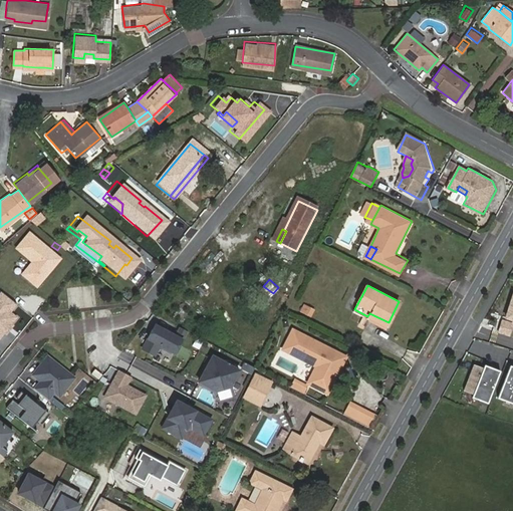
[(0,326),(2,324),(5,325),(10,318),(3,313),(10,305),(0,297),(0,326)]
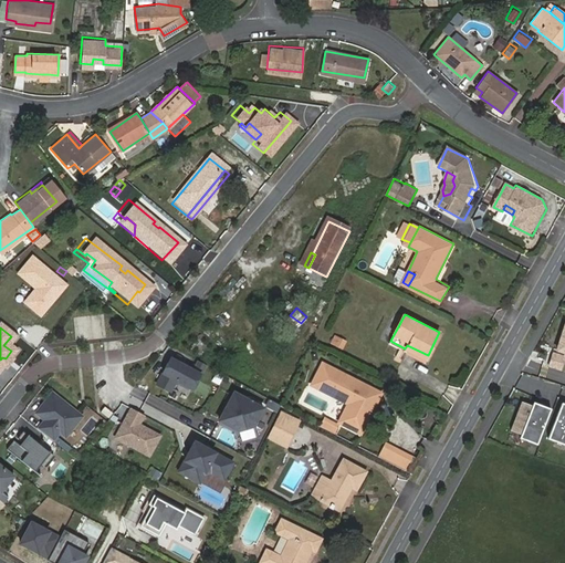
[(343,347),(347,337),(336,332),(332,342),(343,347)]
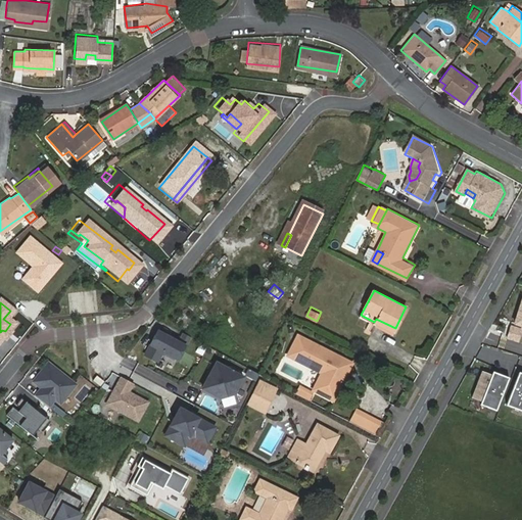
[(509,335),(519,338),(521,330),(521,326),(512,323),(509,335)]
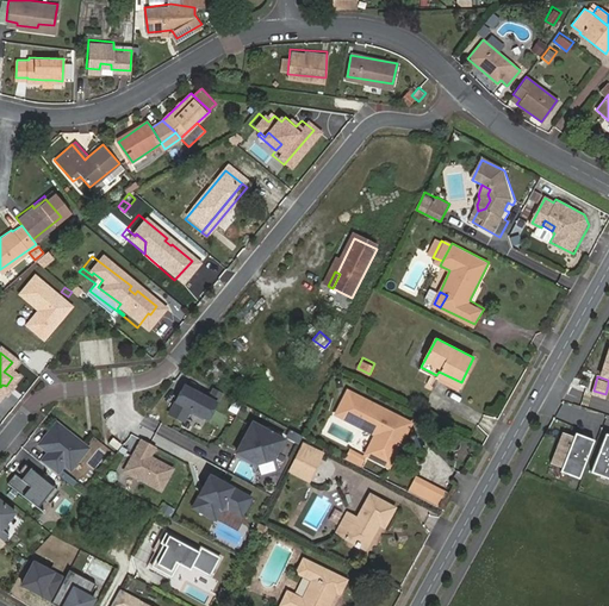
[(200,418),(213,392),(206,388),(202,399),(176,387),(162,414),(176,422),(182,410),(200,418)]
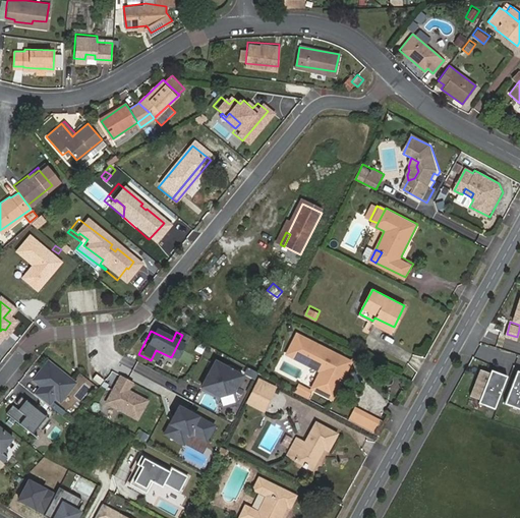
[(352,361),(299,333),(290,353),(323,369),(316,385),(337,394),(352,361)]
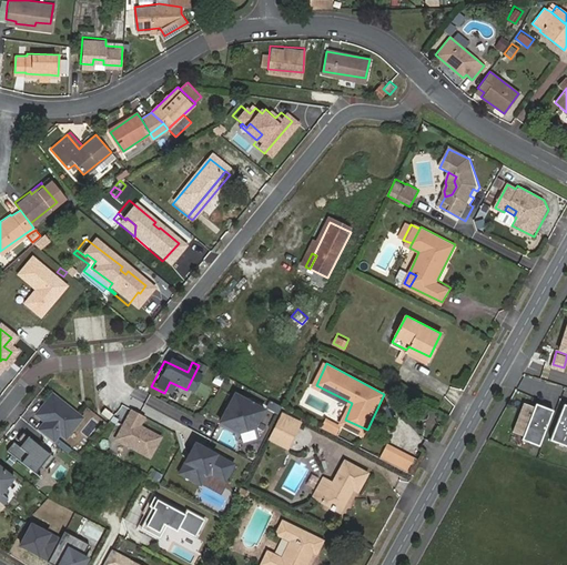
[(60,439),(77,416),(47,393),(30,415),(39,422),(32,430),(48,442),(54,434),(60,439)]
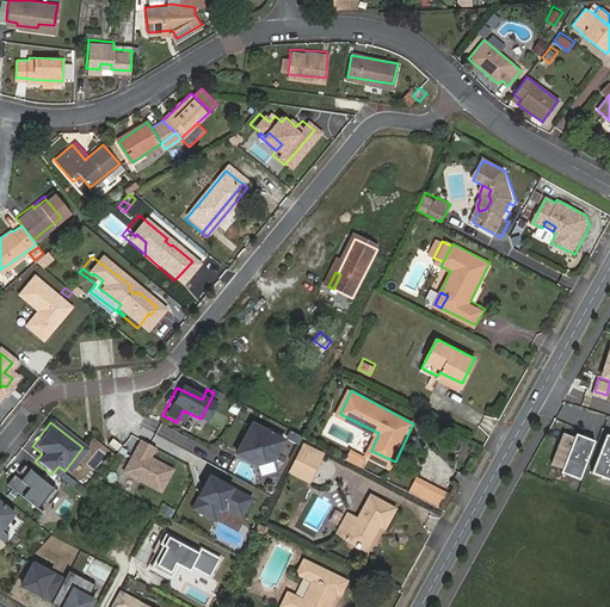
[(275,462),(285,441),(253,426),(238,456),(259,466),(275,462)]
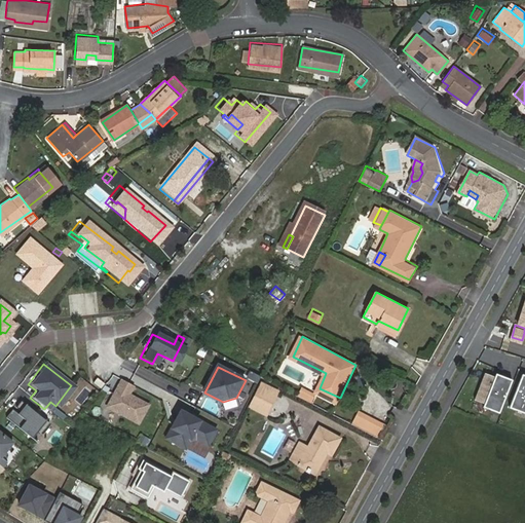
[(511,404),(519,407),(521,402),(524,403),(524,372),(523,371),(511,404)]
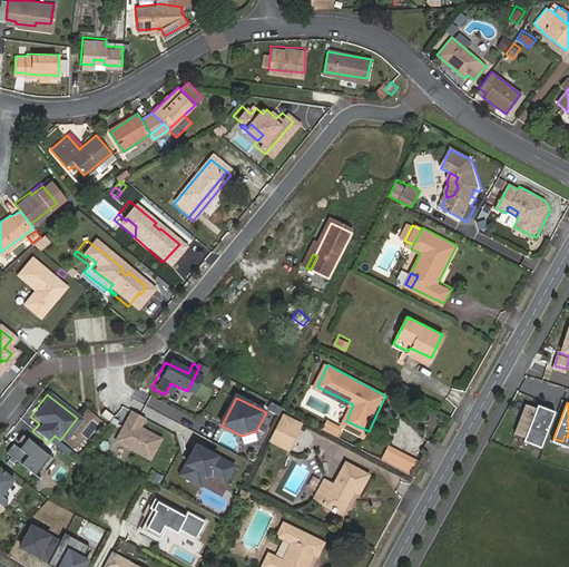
[(537,408),(526,403),(517,428),(528,431),(536,434),(533,440),(542,443),(556,409),(547,404),(545,410),(537,408)]
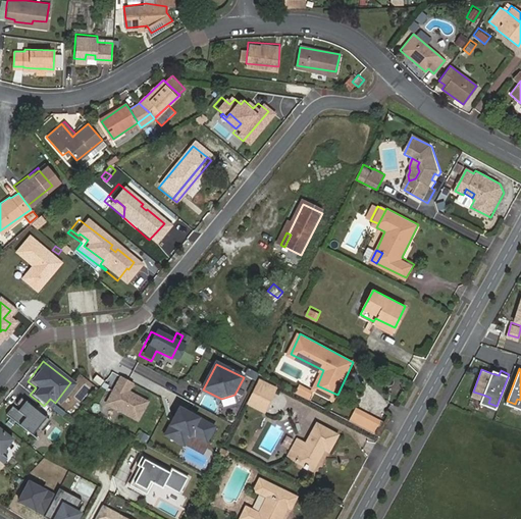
[(277,384),(261,375),(248,400),(265,409),(277,384)]
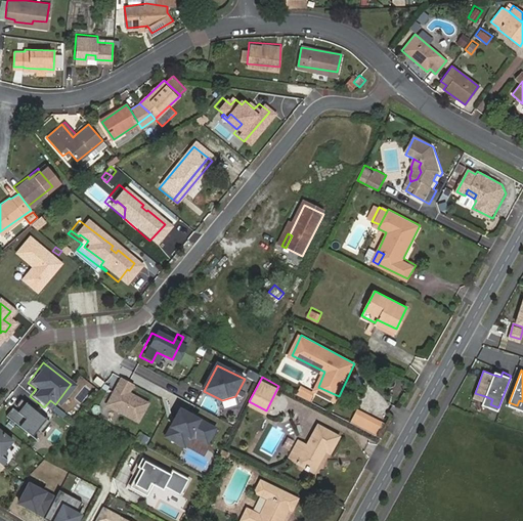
[(91,378),(87,382),(94,388),(98,383),(91,378)]
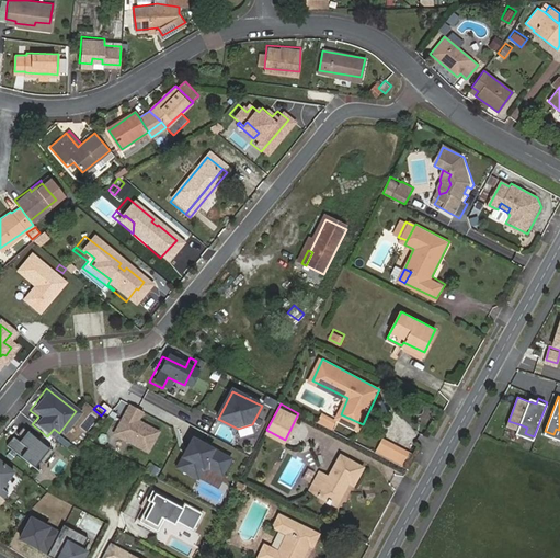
[(141,451),(151,431),(130,420),(136,410),(125,405),(110,434),(141,451)]
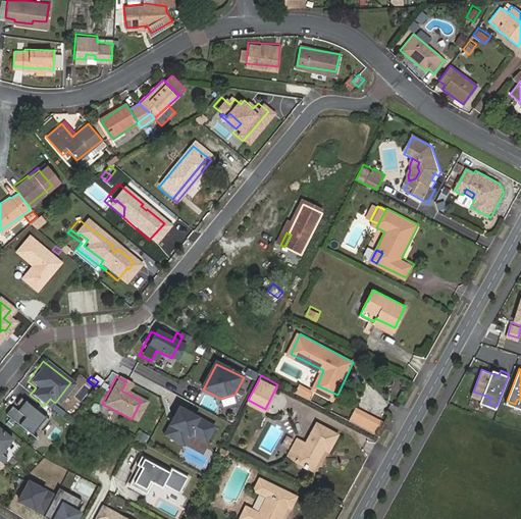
[(299,383),(296,388),(308,396),(311,390),(299,383)]
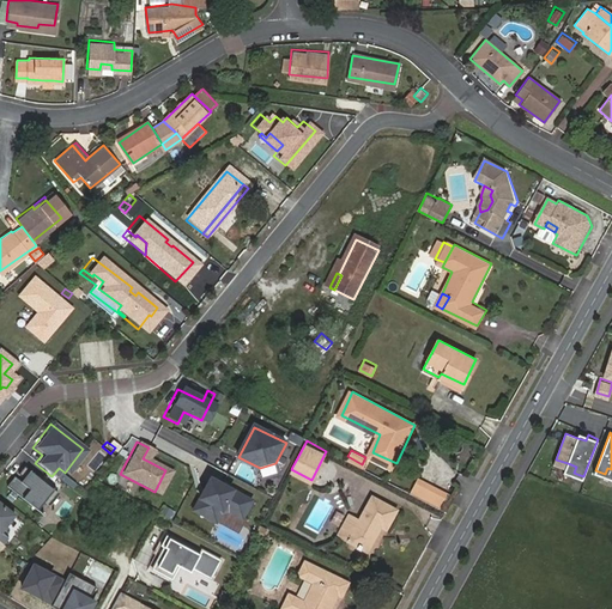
[(52,493),(19,467),(13,475),(18,479),(16,482),(10,477),(2,487),(18,499),(19,497),(25,501),(23,504),(32,511),(40,503),(42,504),(52,493)]
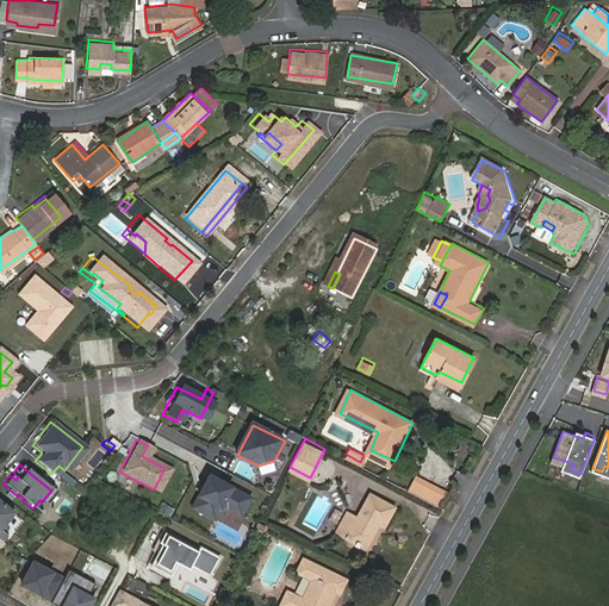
[(238,517),(248,499),(206,478),(200,489),(203,491),(199,498),(197,497),(190,510),(212,520),(217,512),(224,510),(238,517)]
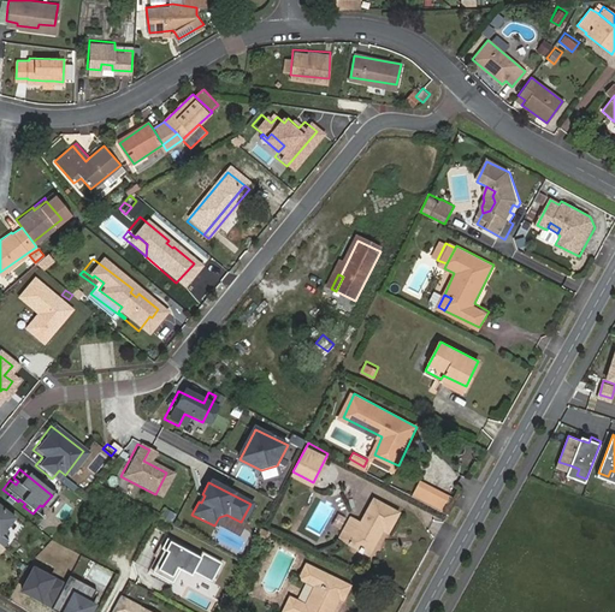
[(457,497),(429,482),(423,495),(451,509),(457,497)]
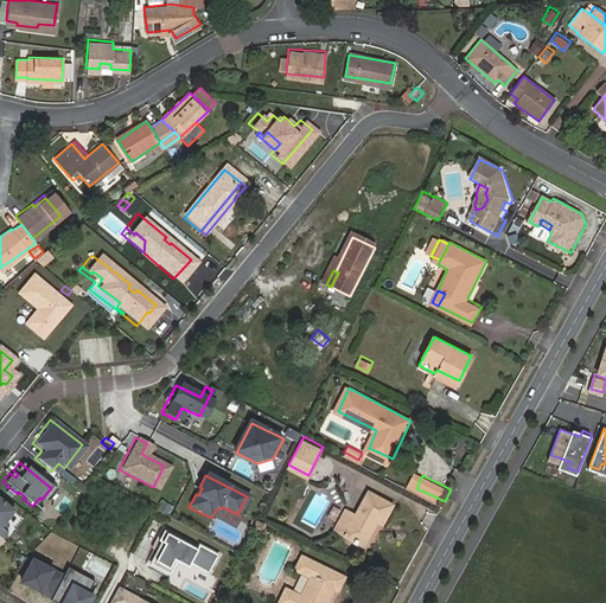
[(171,511),(174,502),(163,498),(160,506),(171,511)]
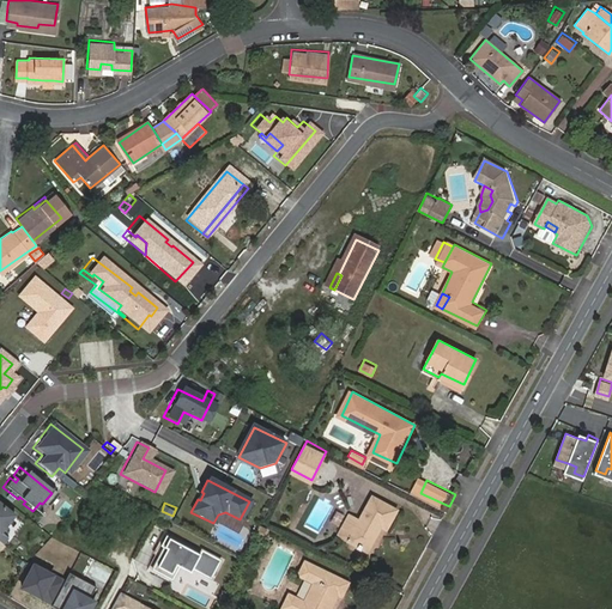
[(0,534),(0,527),(10,515),(0,506),(0,541),(4,537),(0,534)]
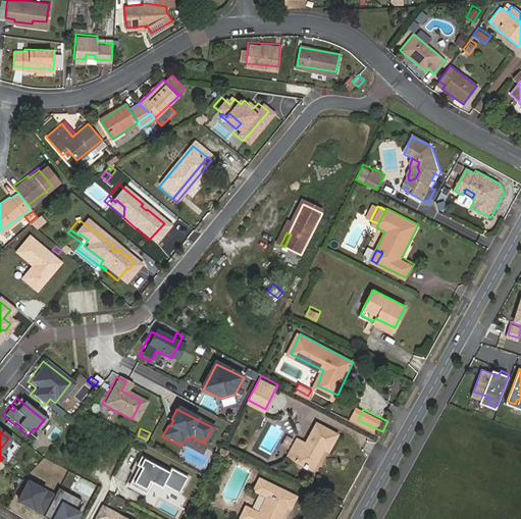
[(305,451),(298,468),(323,478),(333,455),(337,457),(345,440),(322,431),(313,454),(305,451)]
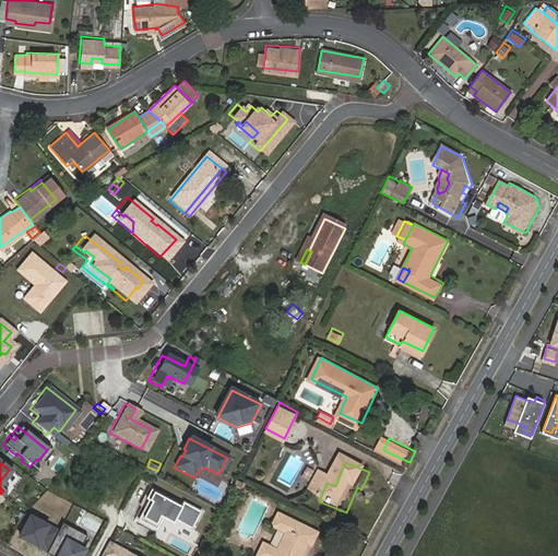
[(176,504),(145,487),(140,497),(143,498),(132,518),(150,528),(156,516),(167,521),(169,518),(186,527),(194,509),(177,500),(176,504)]
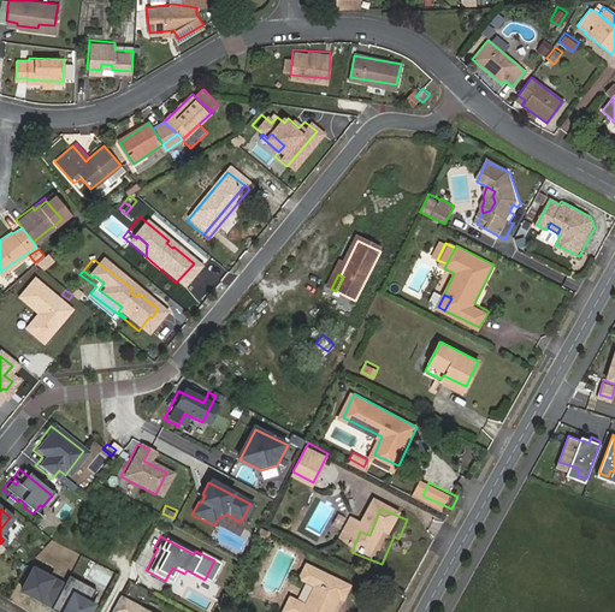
[(49,576),(55,566),(41,559),(36,569),(49,576)]
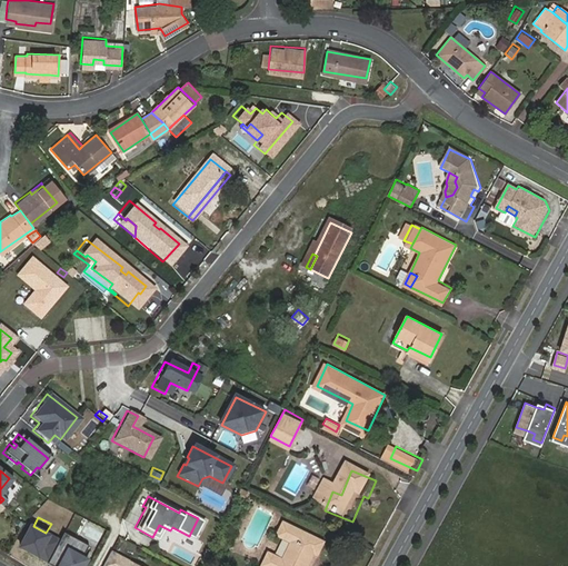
[(306,565),(305,565),(312,549),(317,550),(322,535),(280,519),(276,533),(289,538),(282,556),(269,549),(262,565),(265,565),(306,565)]
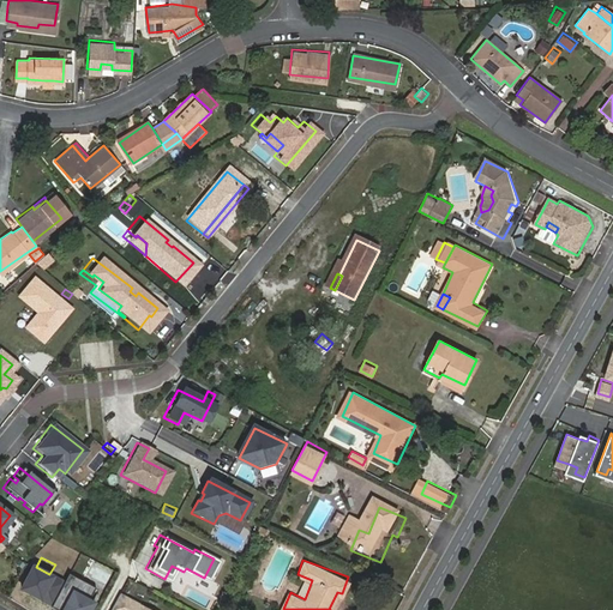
[(48,603),(60,580),(49,574),(36,567),(31,566),(19,589),(48,603)]
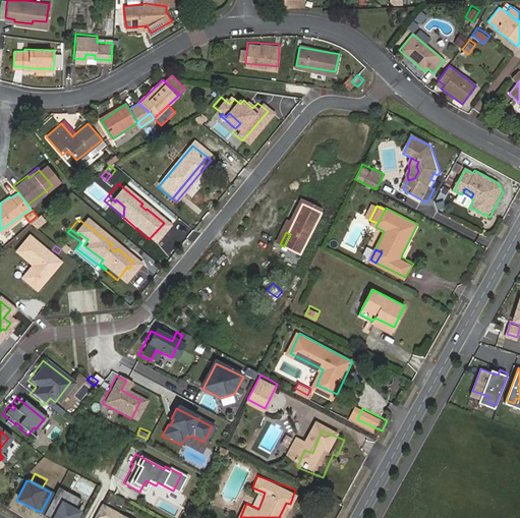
[(69,513),(77,497),(55,484),(51,493),(41,512),(40,514),(49,517),(71,517),(73,516),(69,513)]
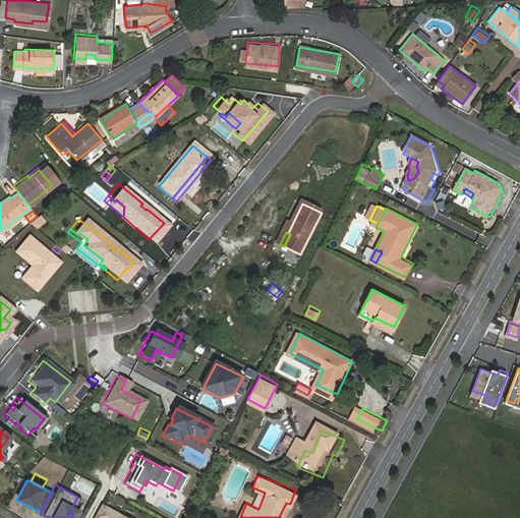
[(129,517),(98,502),(90,515),(95,517),(129,517)]
